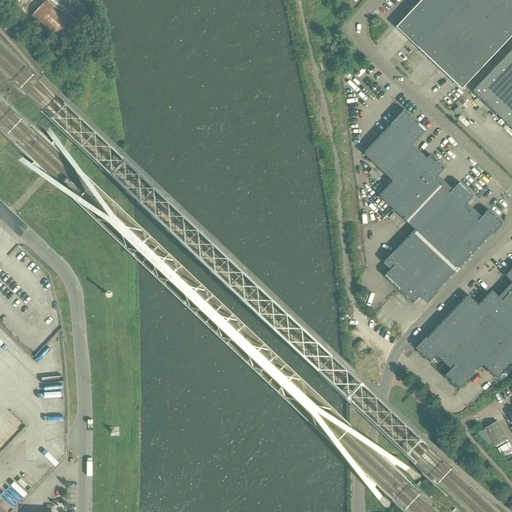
[(396,27),(418,48),(452,12),(439,0),(422,0),(407,16),(396,27)]
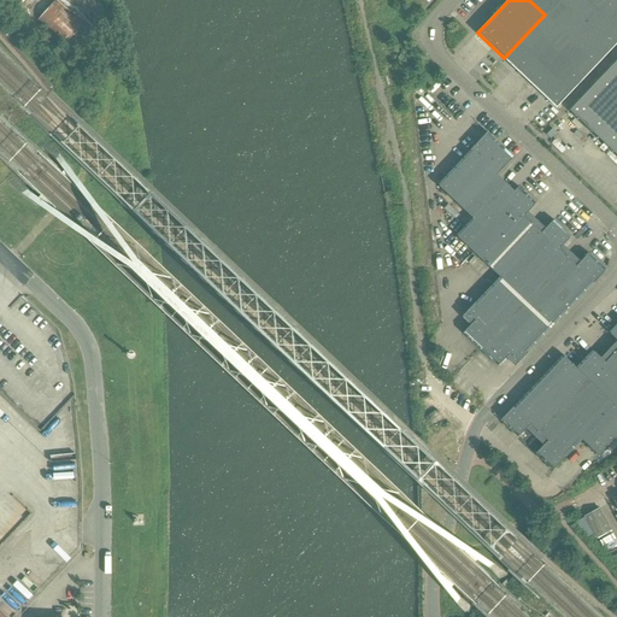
[(529,0),(545,15),(558,0),(529,0)]
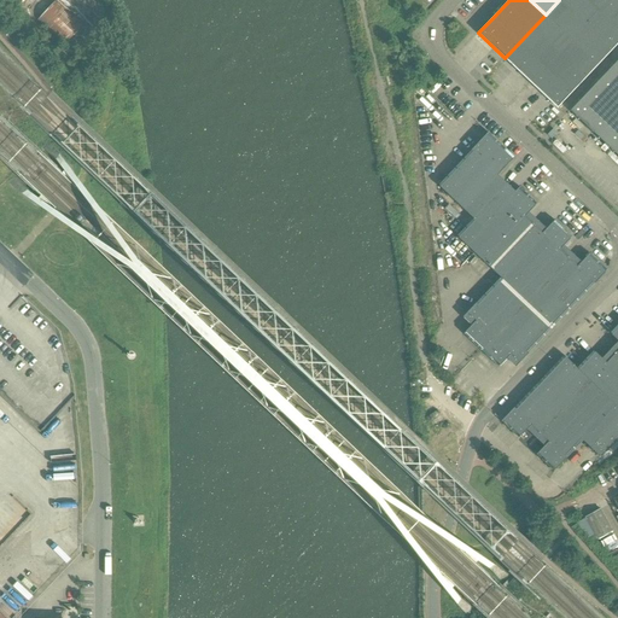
[(559,0),(546,15),(572,39),(608,0),(559,0)]
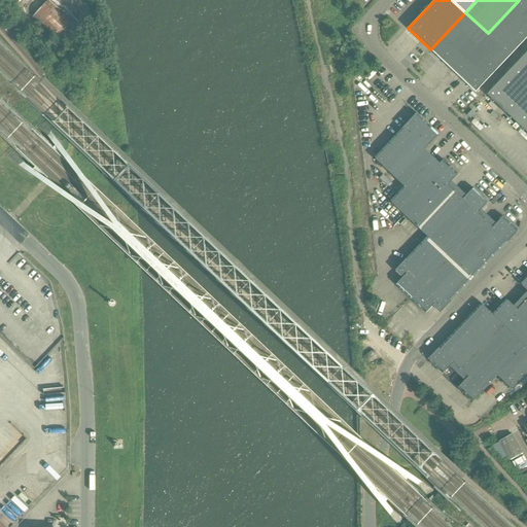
[(526,0),(519,0),(488,33),(511,55),(526,37),(526,0)]
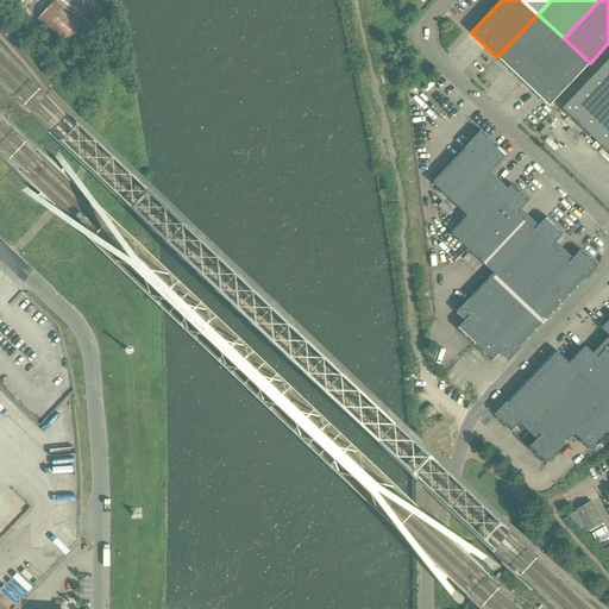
[(56,1),(36,22),(62,46),(81,25),(56,1)]
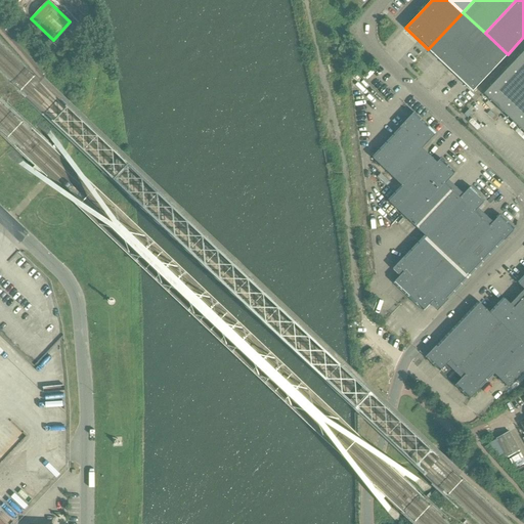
[(428,49),(450,71),(485,33),(463,12),(428,49)]
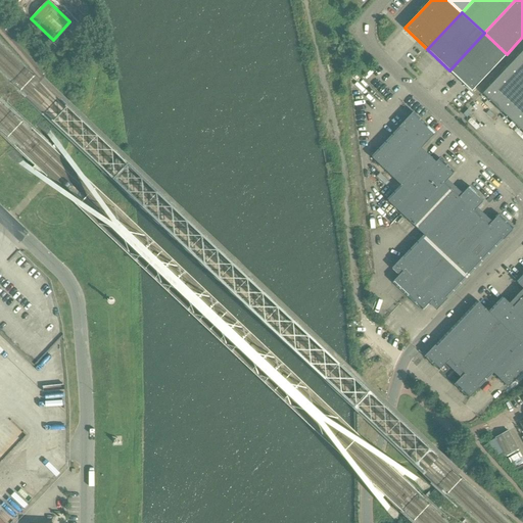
[(484,33),(449,70),(472,92),(507,54),(484,33)]
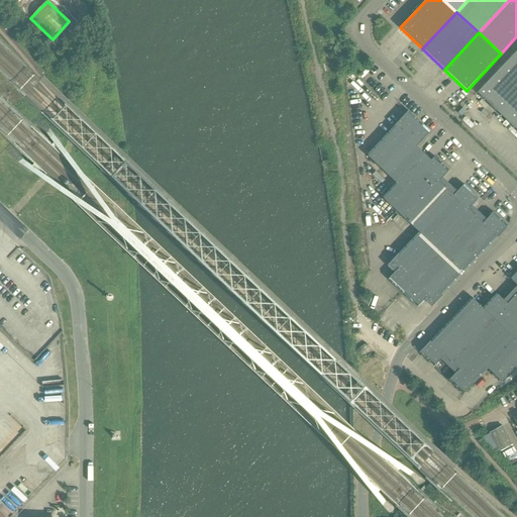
[(516,49),(478,92),(516,129),(516,49)]
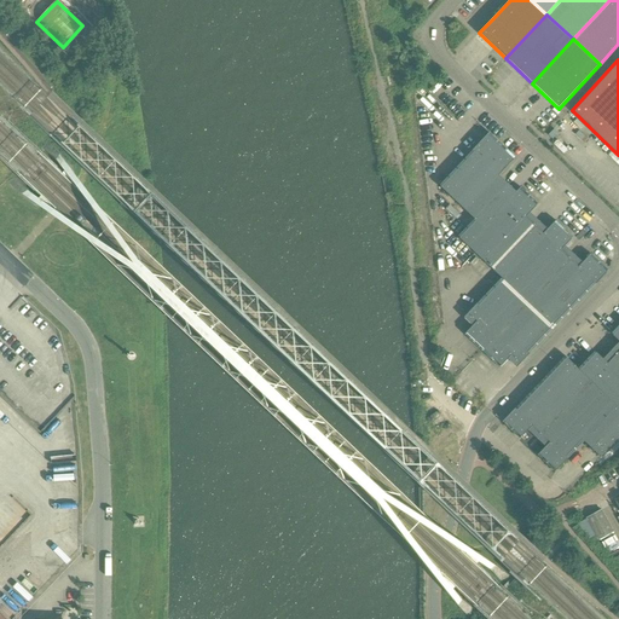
[(457,236),(475,253),(530,196),(524,190),(521,187),(518,190),(516,191),(499,175),(513,161),(515,157),(513,155),(492,136),(490,133),(486,136),(439,185),(474,219),(457,236)]
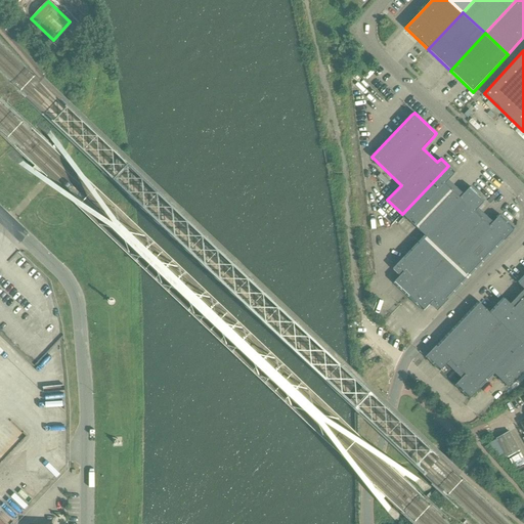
[(402,214),(417,227),(452,190),(445,184),(453,175),(455,173),(453,170),(448,166),(402,214)]
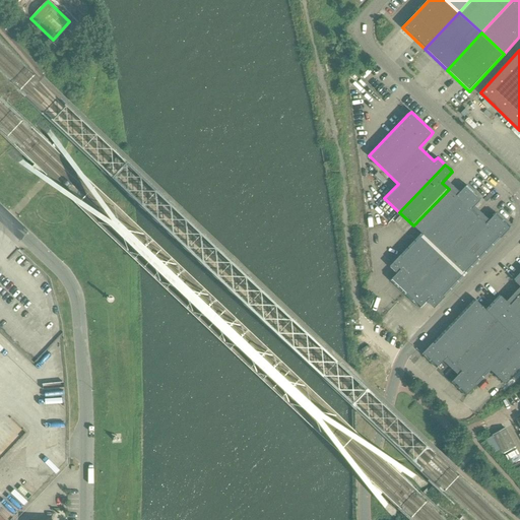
[(413,225),(421,234),(428,239),(474,192),(469,188),(467,185),(464,188),(456,196),(449,189),(413,225)]
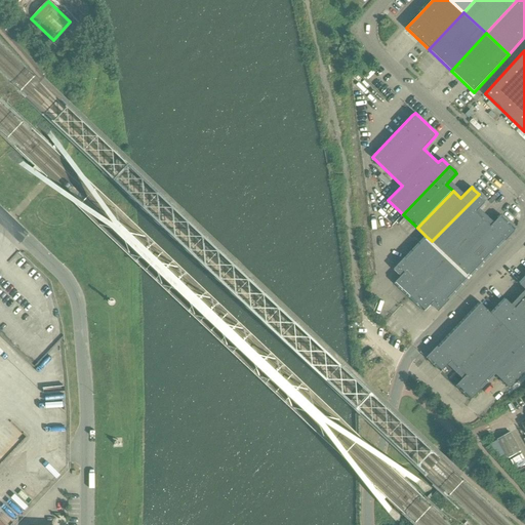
[(479,194),(432,241),(447,256),(483,219),(476,212),(484,204),(486,201),(484,199),(479,194)]
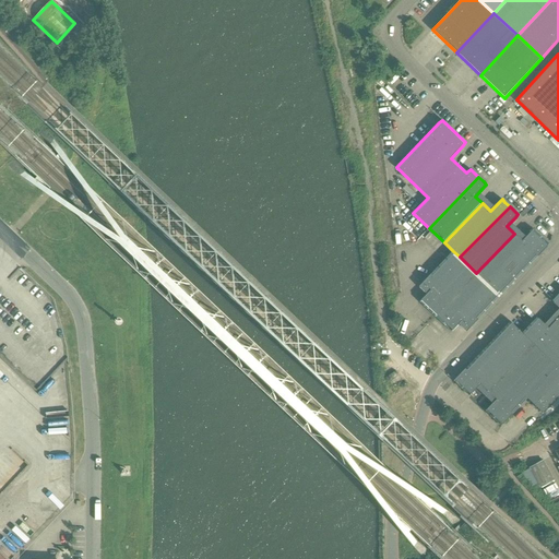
[(476,273),(477,273),(496,292),(503,283),(509,287),(549,245),(536,232),(534,229),(531,232),(522,241),(514,234),(476,273)]
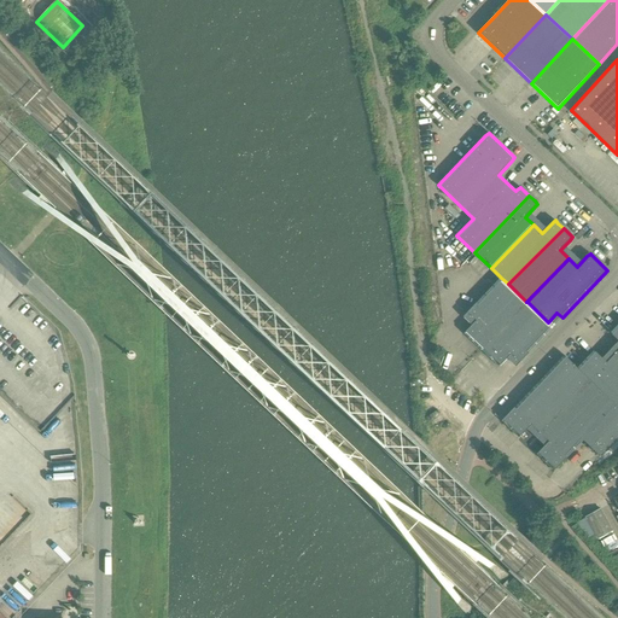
[(467,337),(482,350),(528,302),(526,302),(508,284),(501,278),(467,313),(477,320),(467,331),(464,333),(467,337)]
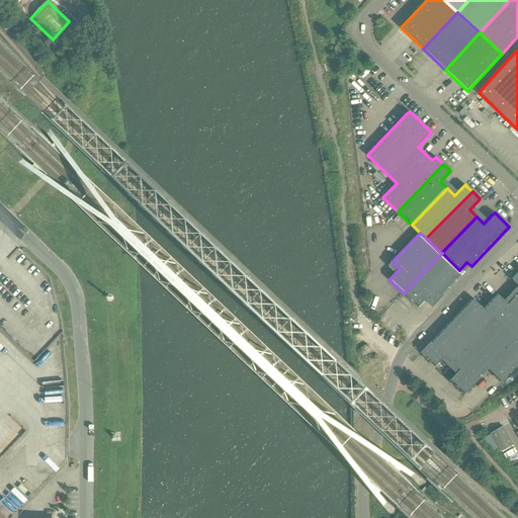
[(442,253),(404,293),(416,306),(418,308),(421,305),(429,296),(436,304),(463,274),(459,270),(442,253)]
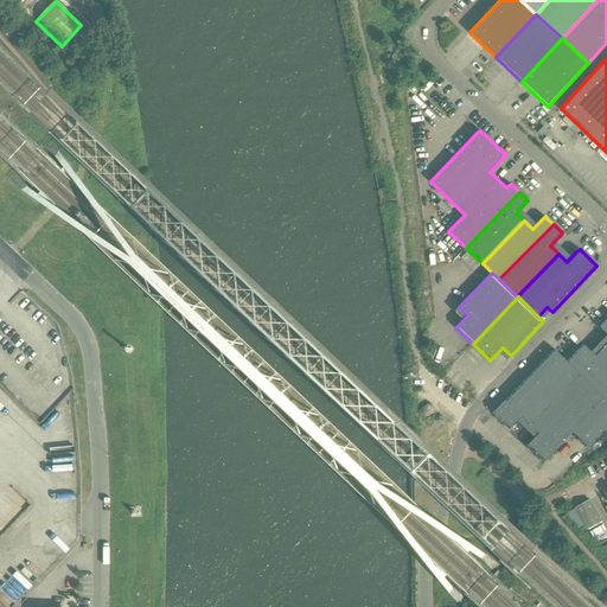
[(547,307),(538,317),(543,321),(553,312),(547,307)]
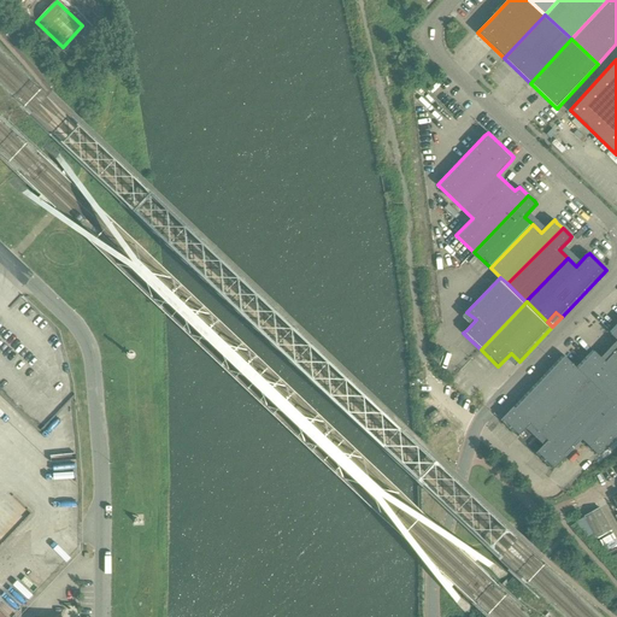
[(576,366),(589,380),(616,405),(616,356),(613,353),(606,362),(597,353),(595,353),(593,350),(589,353),(576,366)]
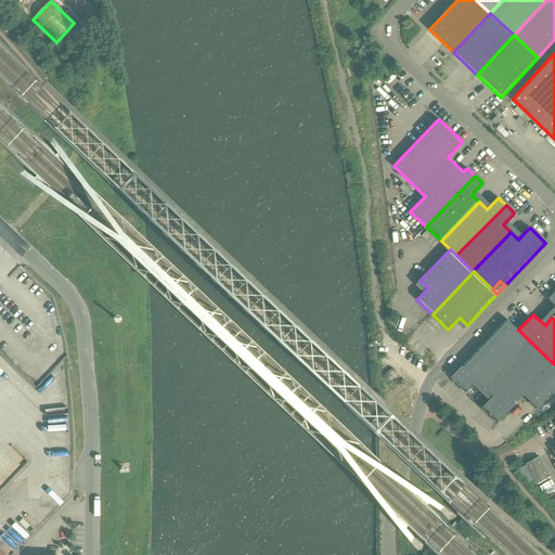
[(478,382),(486,389),(530,341),(518,330),(506,319),(450,378),(463,390),(464,390),(466,394),(468,390),(469,390),(478,382)]
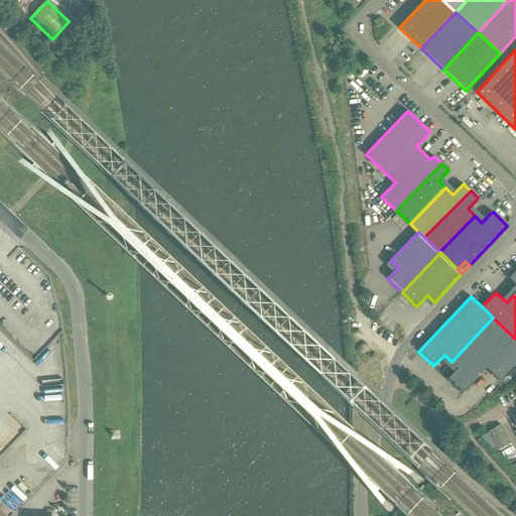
[(493,317),(452,362),(459,368),(450,377),(448,379),(463,393),(487,368),(515,339),(493,317)]
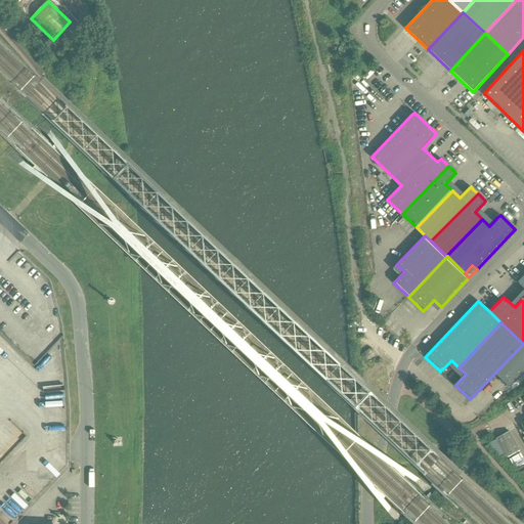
[(523,372),(523,344),(494,374),(510,388),(523,372)]
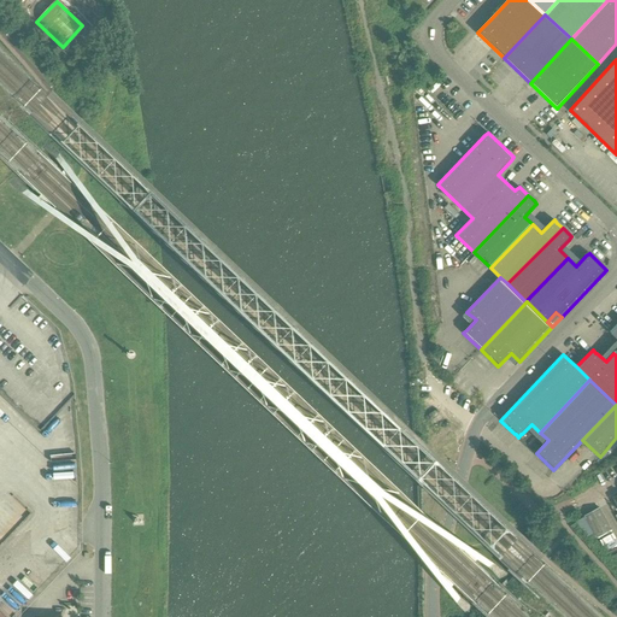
[(585,517),(597,538),(611,529),(600,509),(585,517)]
